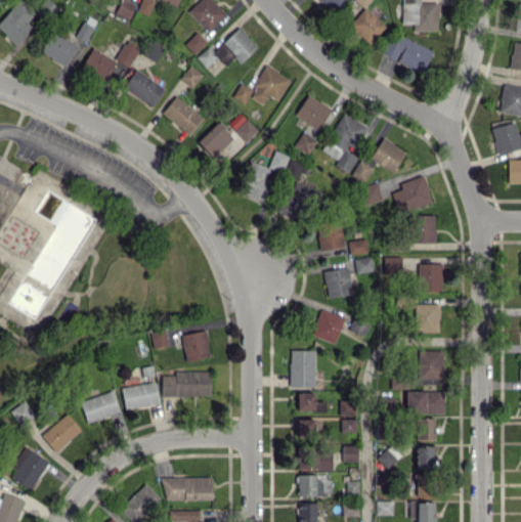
[(520,44),(514,43),(512,70),(520,71),(520,44)]
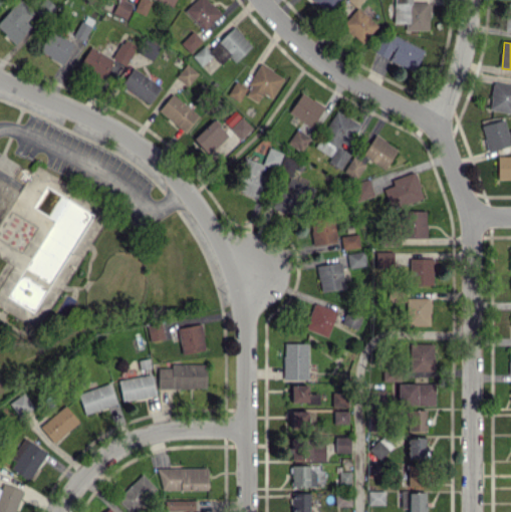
[(491,111),(510,114),(510,86),(496,84),(491,111)]
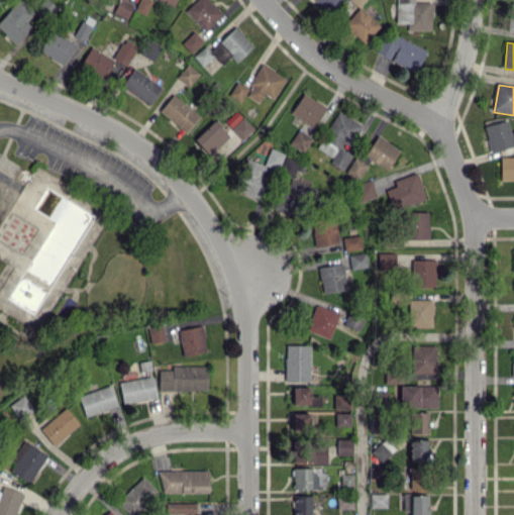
[(493,153),(513,147),(513,133),(512,133),(509,121),(486,127),(493,153)]
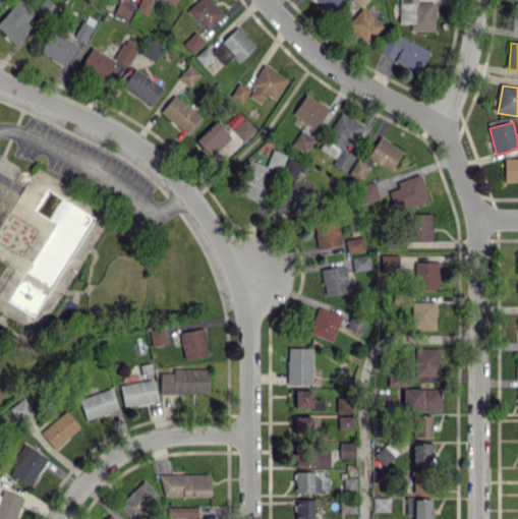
[(517,159),(506,160),(506,184),(517,183),(517,159)]
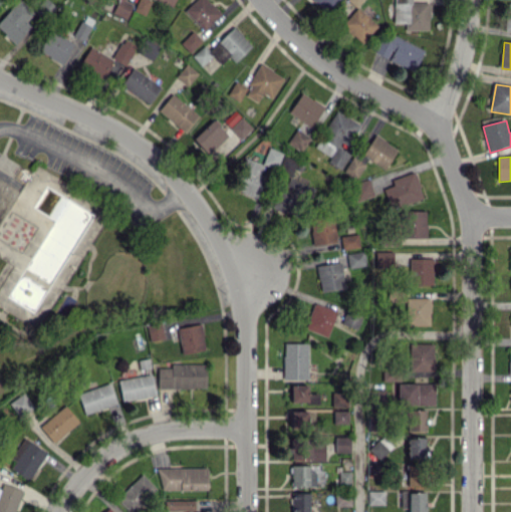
[(0,223),(20,192),(0,179),(0,223)]
